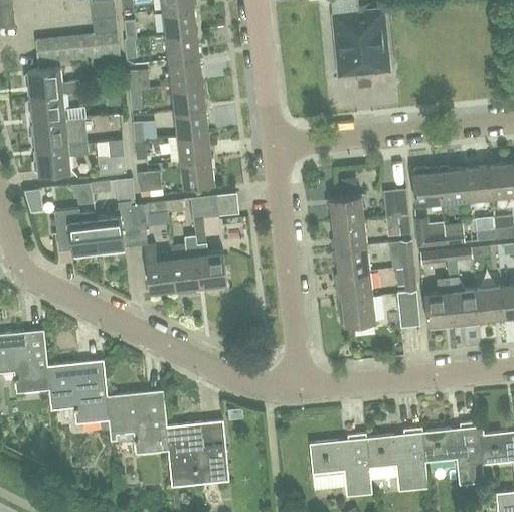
[(0,8),(13,7),(11,0),(0,0),(0,8)]
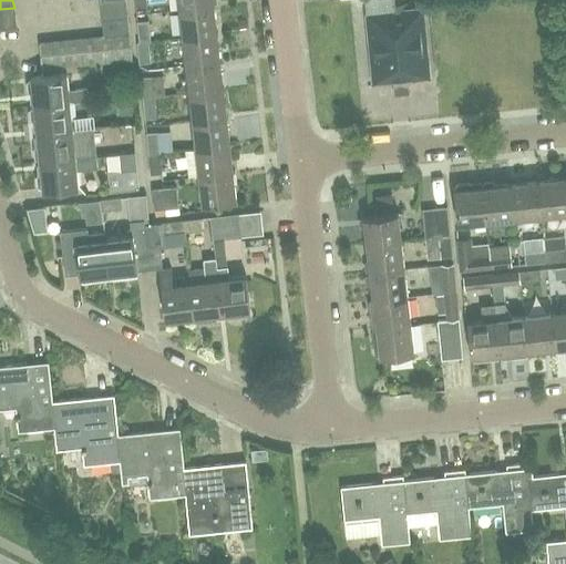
[(133,0),(134,10),(146,9),(144,0),(133,0)]
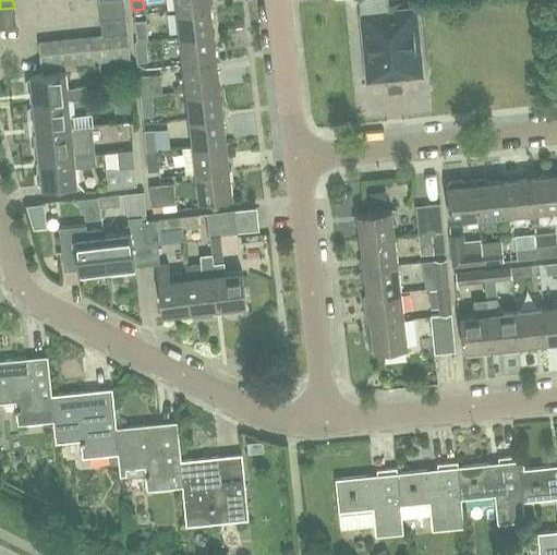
[(172,0),(174,14),(210,10),(208,0),(172,0)]
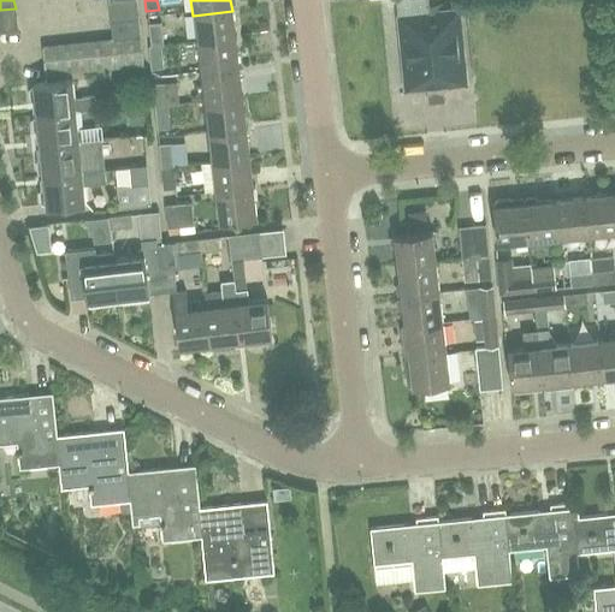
[(427,15),(425,0),(394,0),(396,18),(395,18),(403,95),(466,88),(457,12),(427,15)]
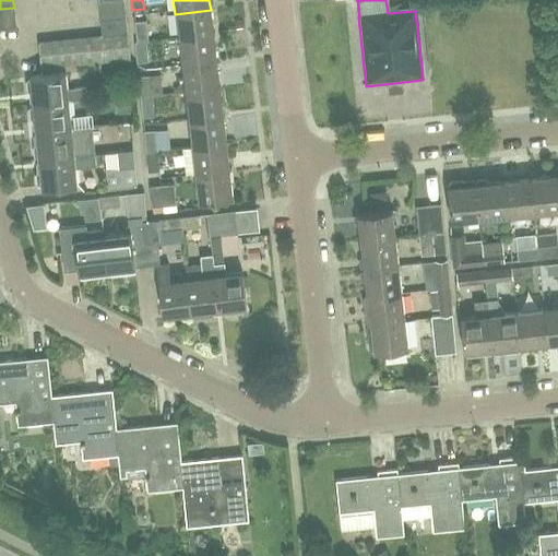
[(101,23),(125,21),(122,3),(98,7),(101,23)]
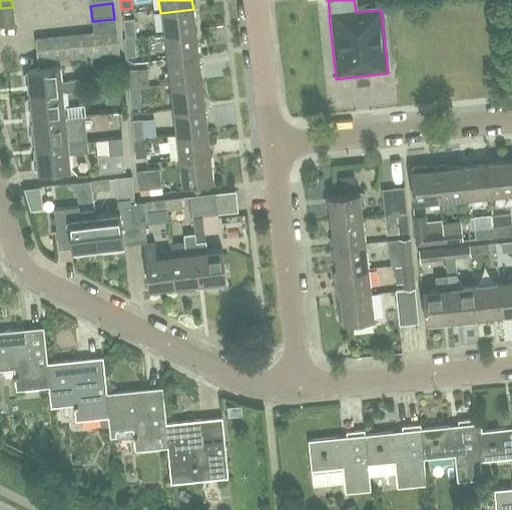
[(0,19),(14,18),(13,7),(0,8),(0,19)]
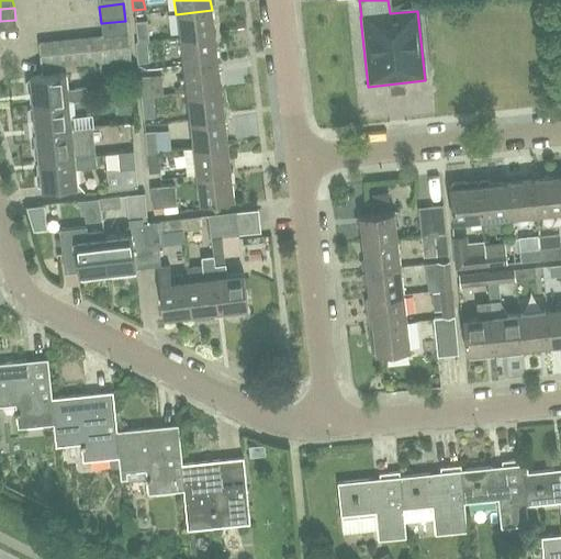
[(180,44),(215,40),(212,10),(176,14),(180,44)]
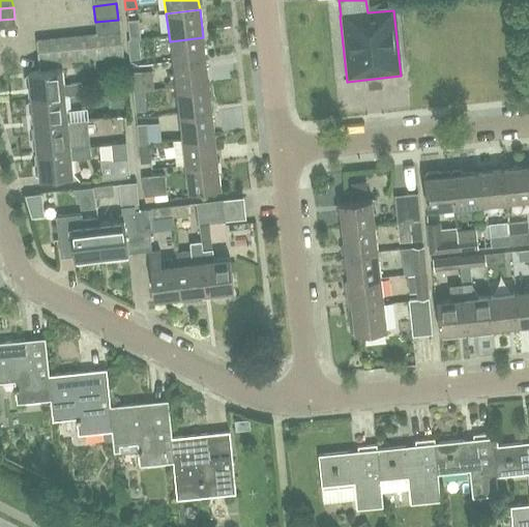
[(15,19),(0,20),(0,32),(16,30),(15,19)]
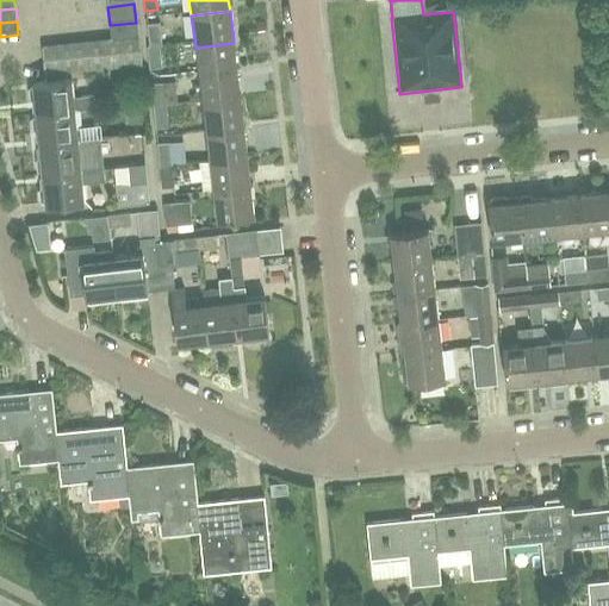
[(113,44),(137,42),(136,23),(110,25),(112,44),(113,44)]
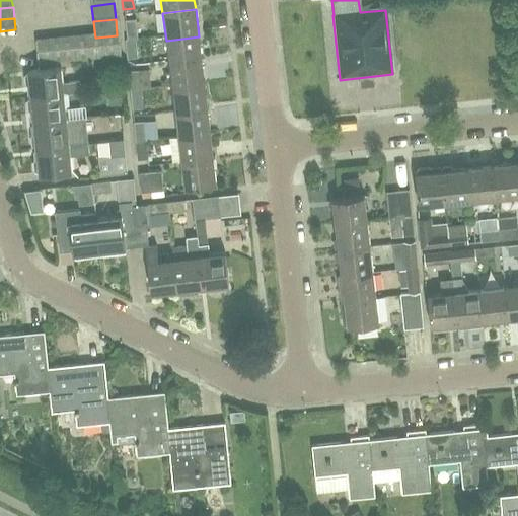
[(135,42),(137,42),(135,22),(124,23),(126,42),(135,42)]
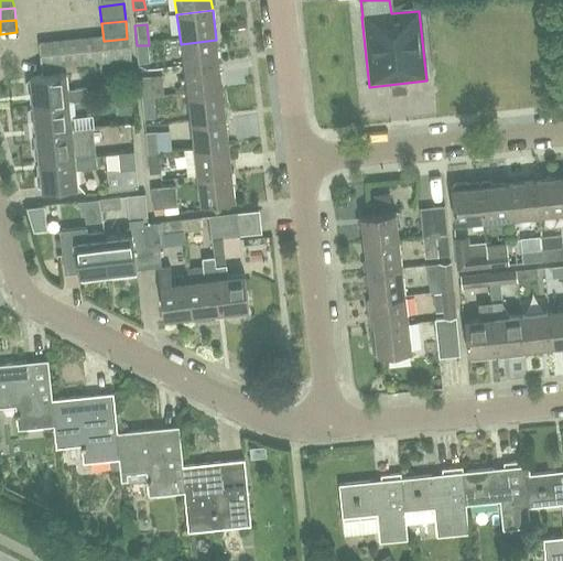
[(105,41),(108,65),(130,62),(127,39),(105,41)]
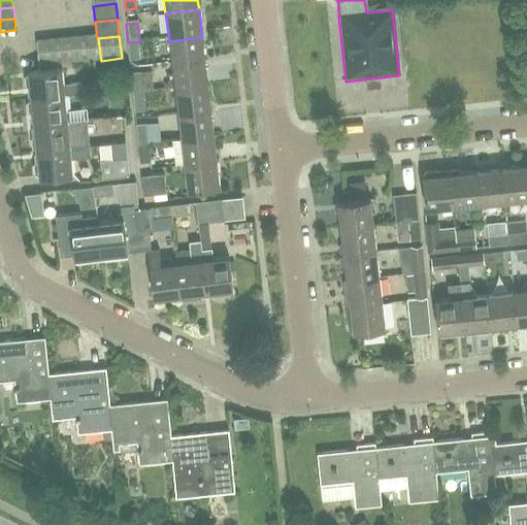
[(172,68),(205,64),(202,37),(169,41),(172,68)]
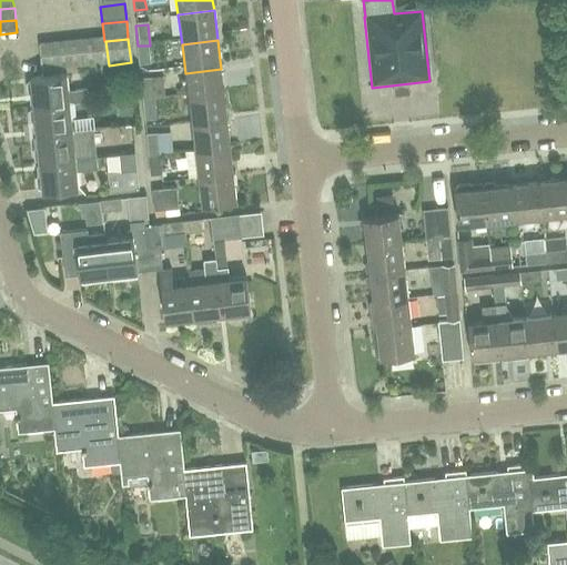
[(94,67),(109,66),(105,41),(104,41),(92,42),(94,67)]
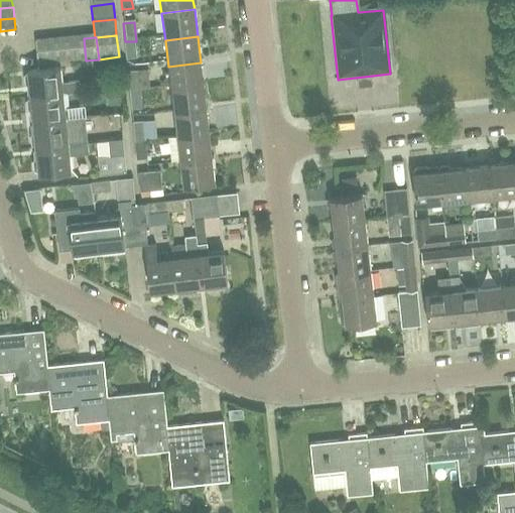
[(74,61),(86,60),(84,38),(72,40),(74,61)]
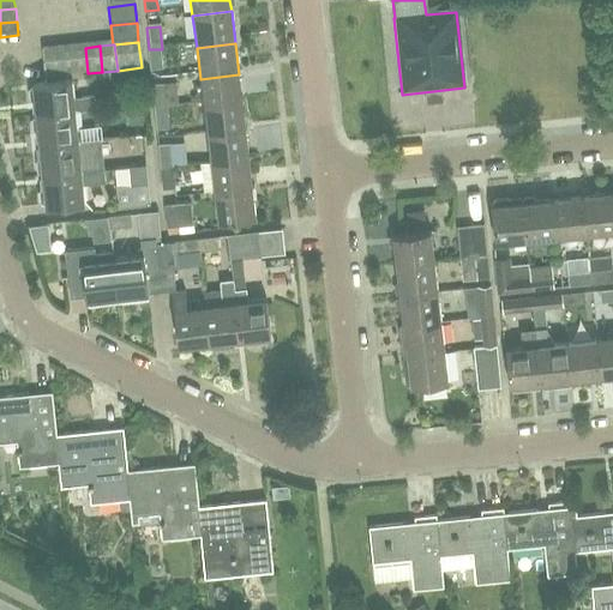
[(74,74),(88,73),(85,48),(71,49),(74,74)]
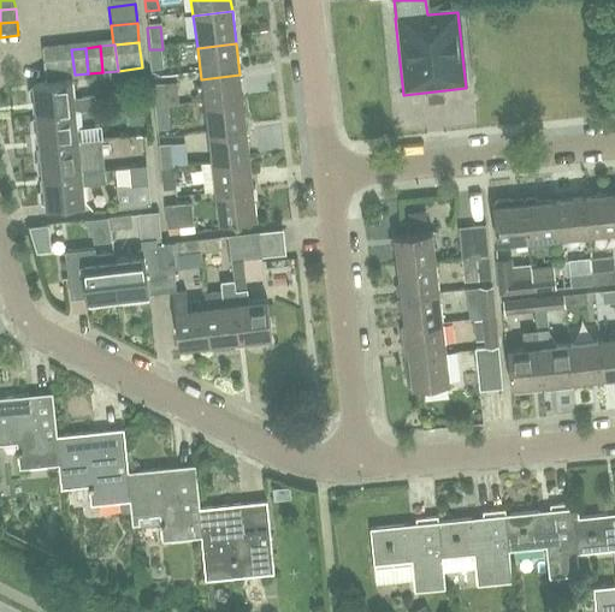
[(60,77),(75,75),(71,49),(58,51),(60,77)]
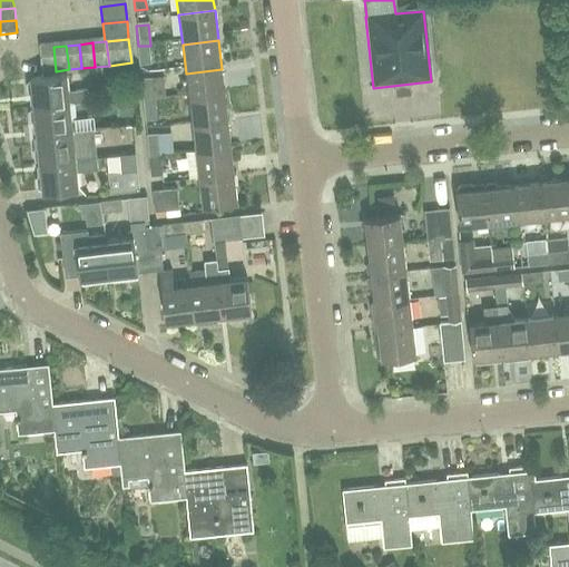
[(149,66),(148,46),(138,46),(136,46),(138,67),(149,66)]
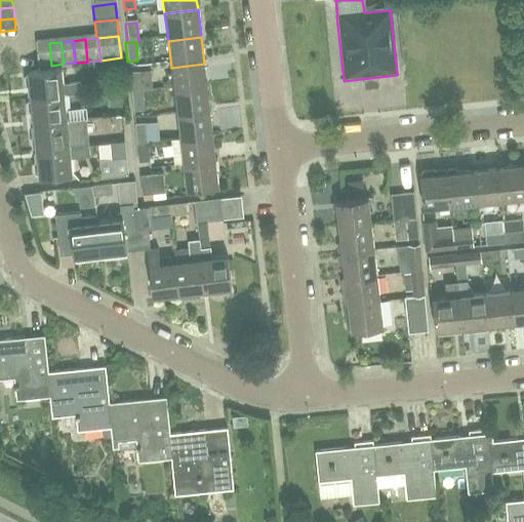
[(39,67),(51,66),(49,43),(36,45),(39,67)]
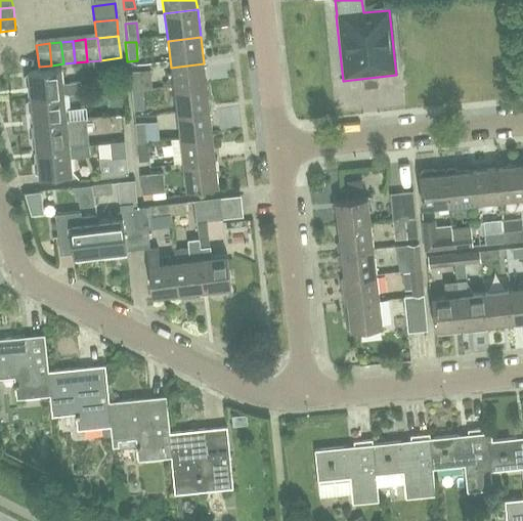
[(174,94),(207,91),(204,63),(171,68),(174,94)]
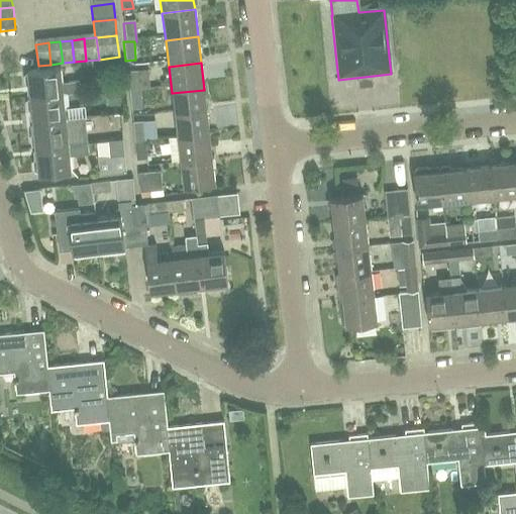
[(29,101),(63,97),(79,95),(78,84),(62,86),(60,72),(27,75),(27,77),(23,79),(24,88),(28,90),(29,101)]
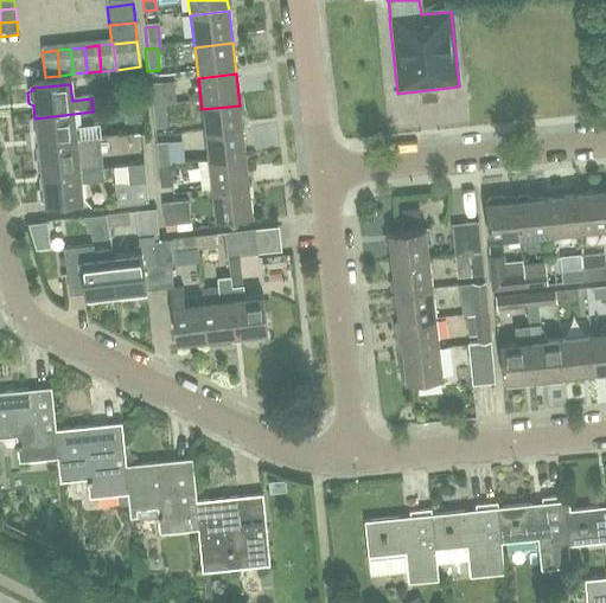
[(152,109),(164,107),(161,85),(150,87),(152,109)]
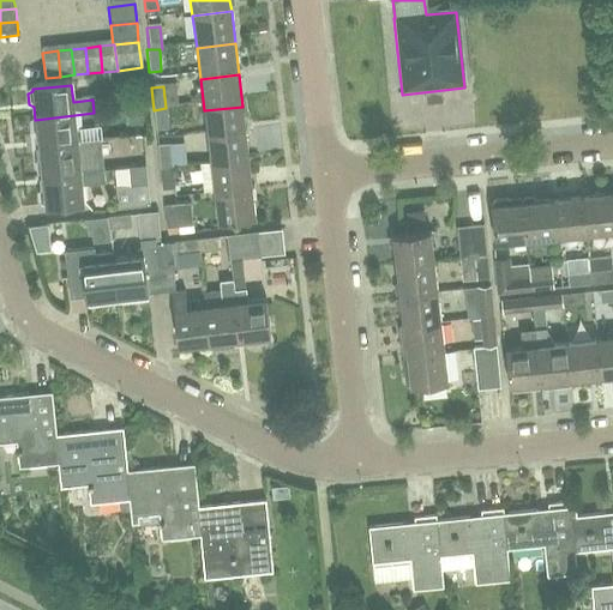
[(208,139),(246,134),(242,107),(204,110),(208,139)]
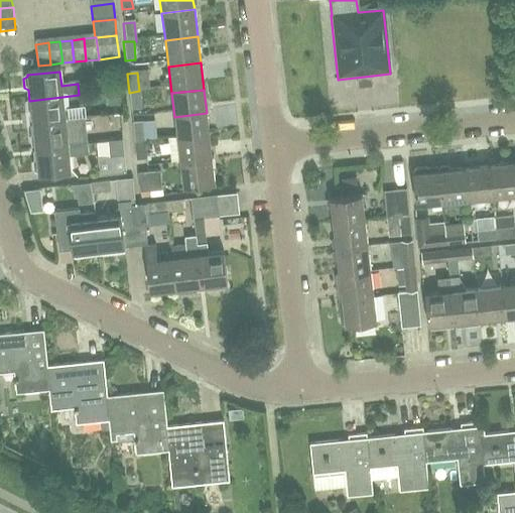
[(129,93),(131,111),(141,110),(139,91),(129,93)]
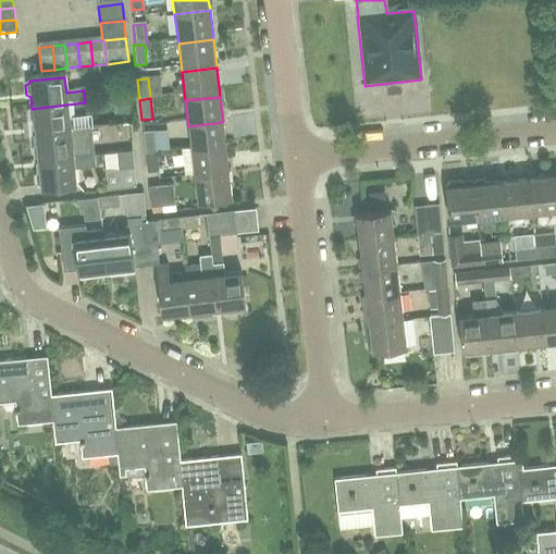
[(35,136),(90,130),(90,128),(70,131),(68,105),(32,109),(32,110),(28,112),(29,122),(34,124),(35,136)]
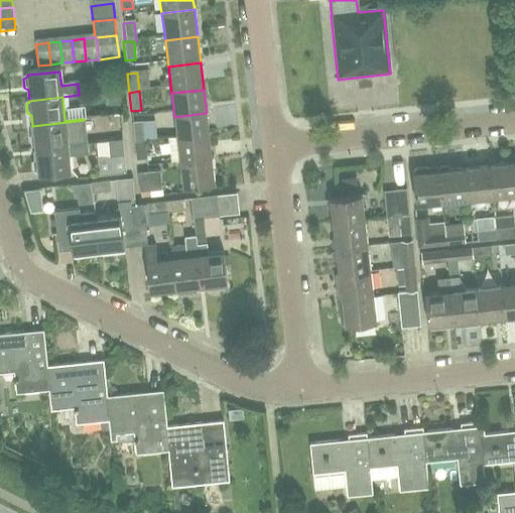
[(176,140),(210,136),(207,113),(174,117),(176,140)]
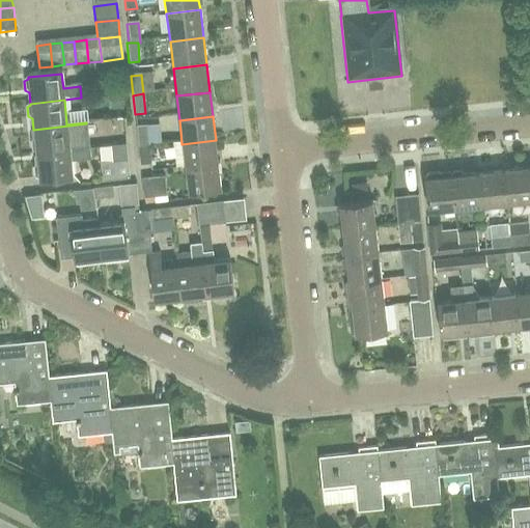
[(36,156),(88,150),(86,123),(33,130),(34,140),(31,143),(32,153),(36,155),(36,156)]
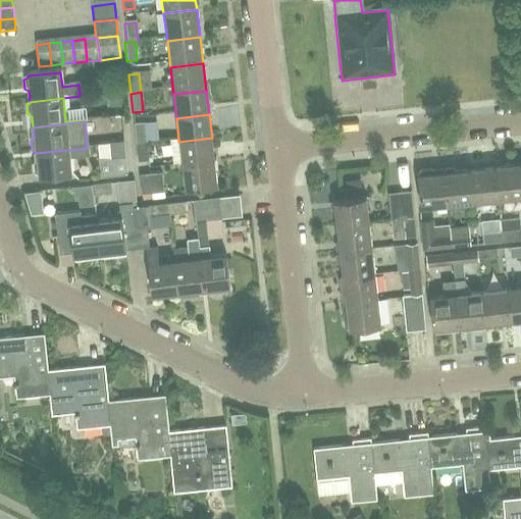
[(136,147),(147,146),(144,126),(133,127),(136,147)]
